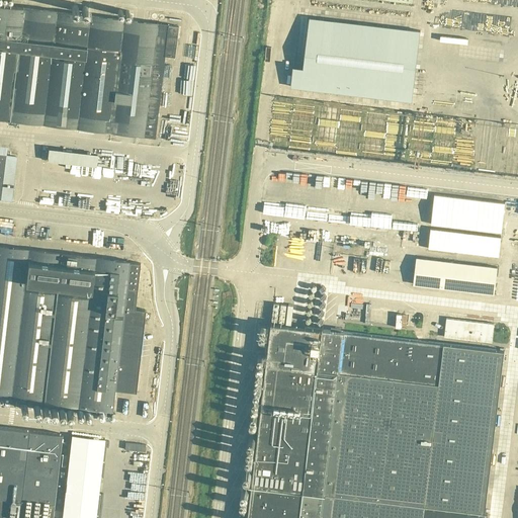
[(0,119),(109,133),(154,138),(164,56),(174,58),(178,27),(168,25),(168,24),(0,4),(0,119)]
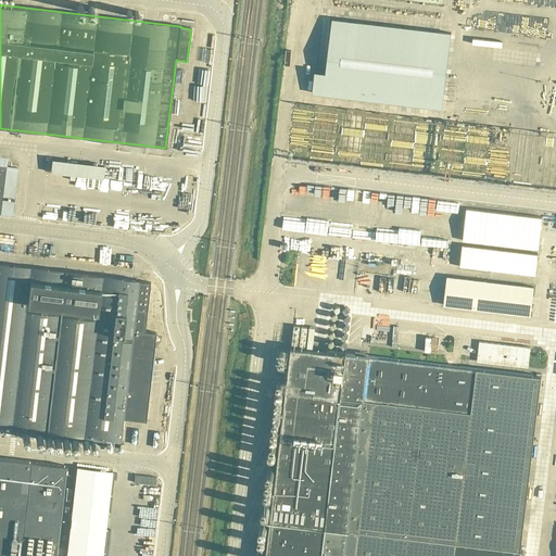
[(509,19),(506,27),(516,32),(519,26),(526,28),(529,22),(523,20),(521,22),(518,21),(517,22),(509,19)]
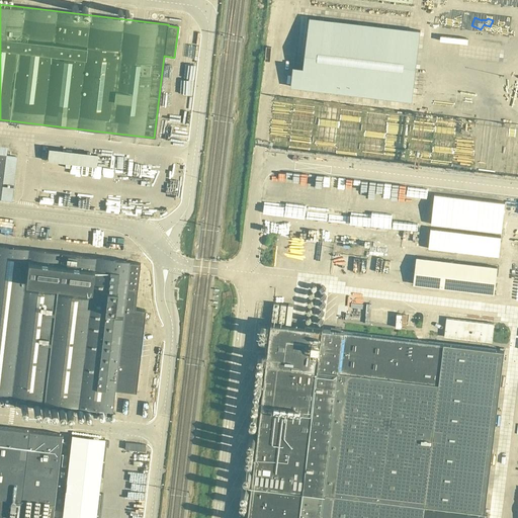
[(420,32),(309,18),(303,69),(292,68),(290,88),(412,103),(420,32)]
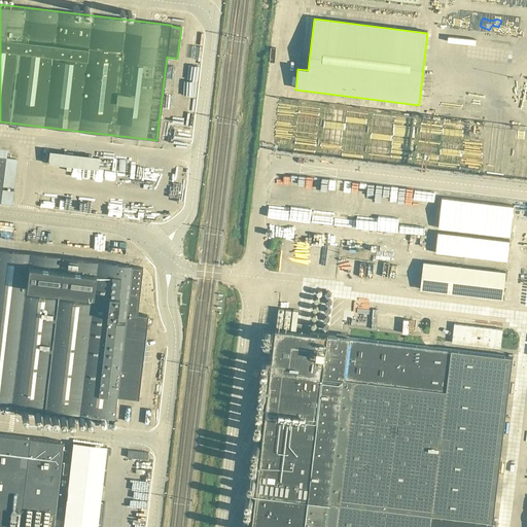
[(347,126),(347,112),(327,112),(327,126),(347,126)]
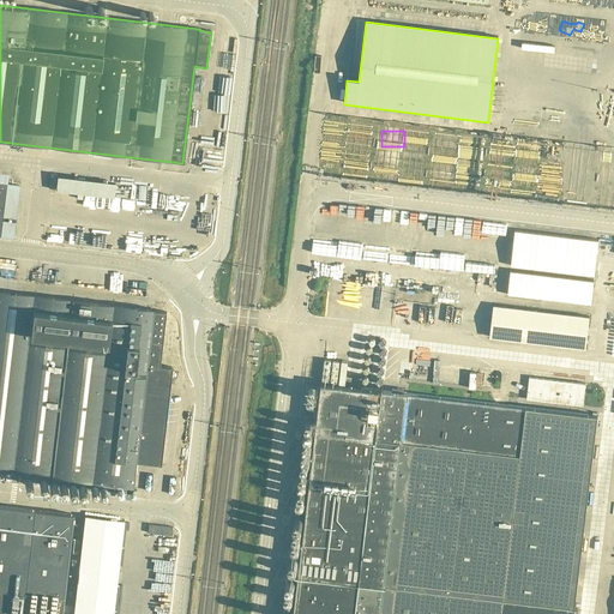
[(458,160),(458,139),(437,138),(437,160),(458,160)]
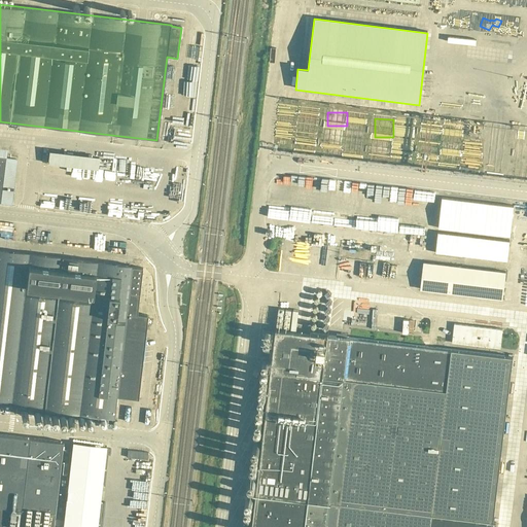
[(396,119),(396,139),(414,139),(414,120),(396,119)]
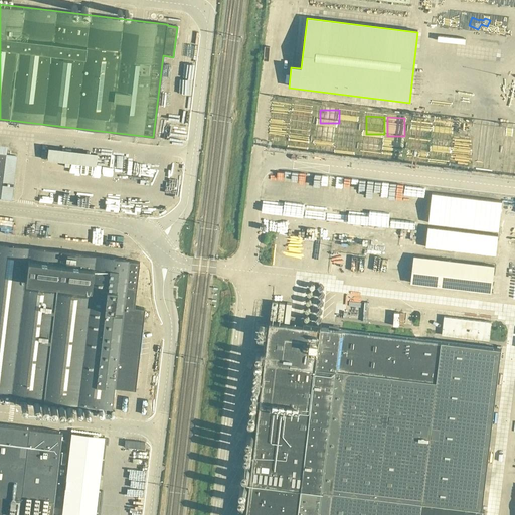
[(318,129),(318,137),(335,138),(336,129),(318,129)]
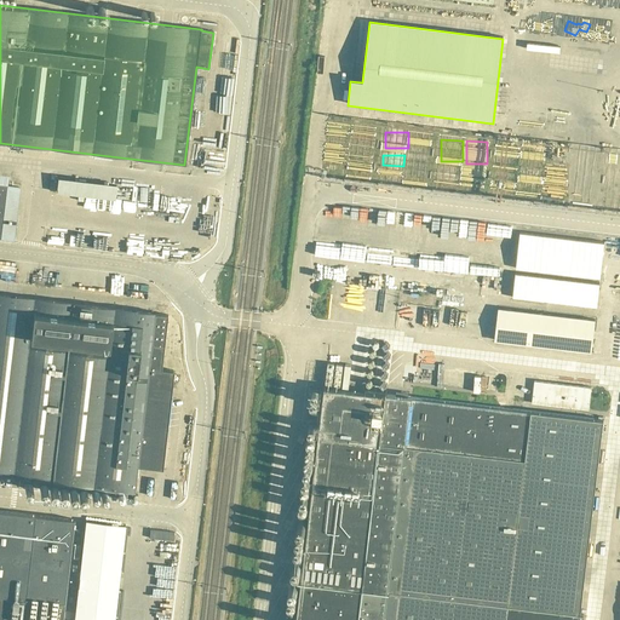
[(438,170),(440,183),(460,182),(460,168),(438,170)]
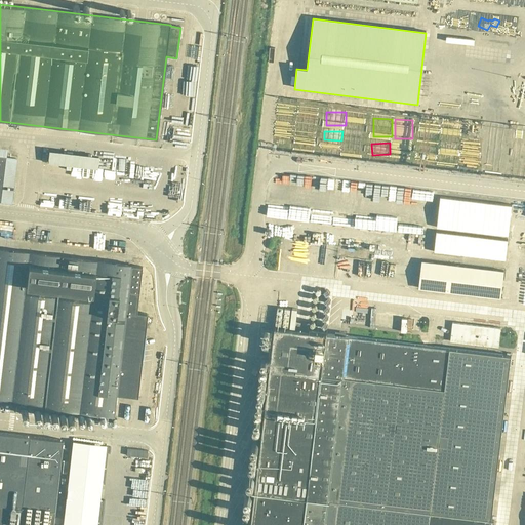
[(98,157),(48,151),(47,164),(96,169),(98,157)]
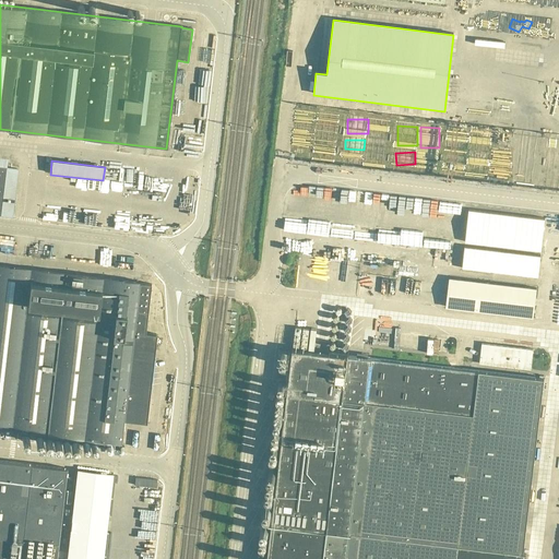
[(0,215),(12,217),(14,198),(2,197),(7,166),(0,164),(0,215)]
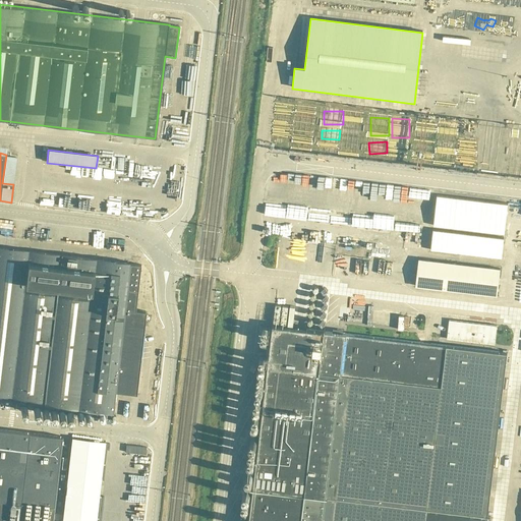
[(124,171),(124,160),(115,160),(115,157),(105,157),(105,179),(115,179),(115,165),(118,165),(118,171),(124,171)]
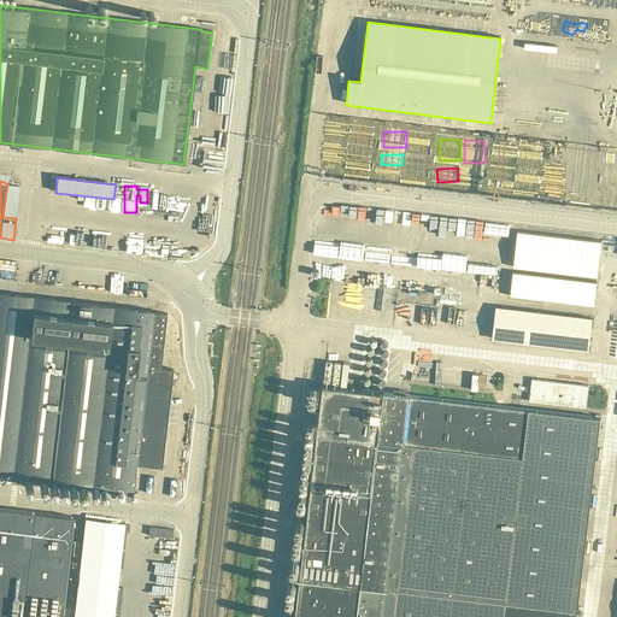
[(140,209),(140,218),(162,219),(163,210),(140,209)]
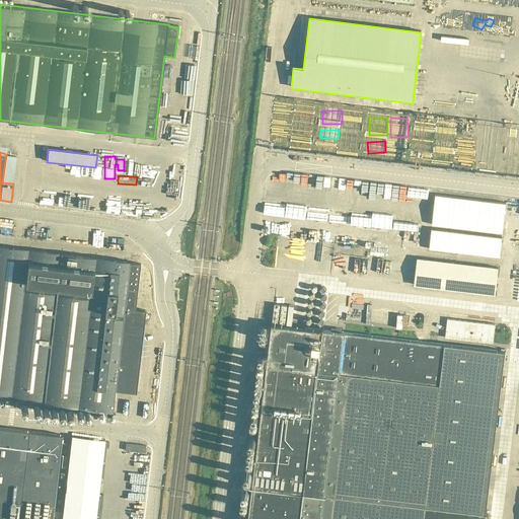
[(315,262),(319,244),(308,242),(305,261),(315,262)]
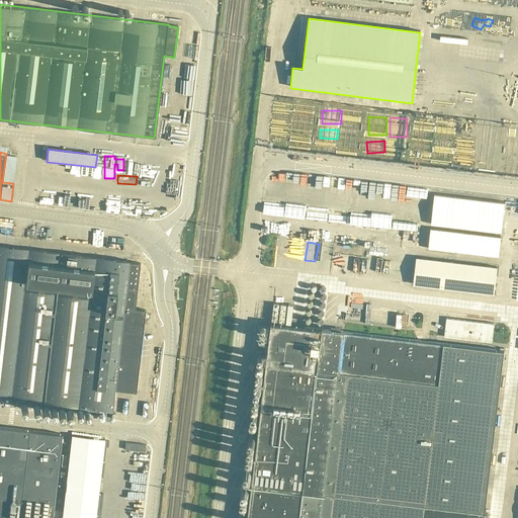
[(0,246),(0,398),(111,411),(111,412),(112,412),(114,392),(136,394),(146,312),(135,311),(141,263),(130,261),(130,262),(0,246)]
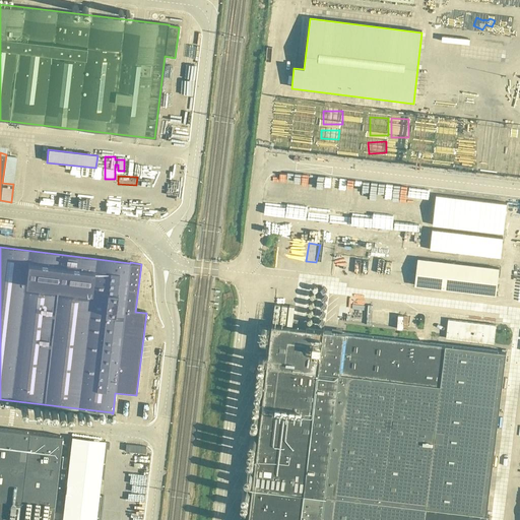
[(500,269),(418,259),(415,286),(497,297),(500,269)]
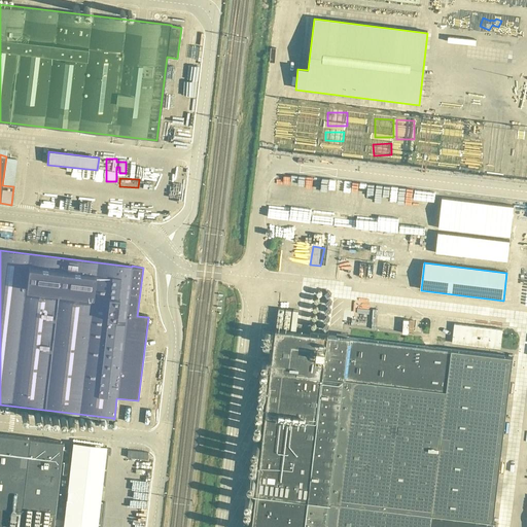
[(300,312),(288,310),(286,319),(299,321),(300,312)]
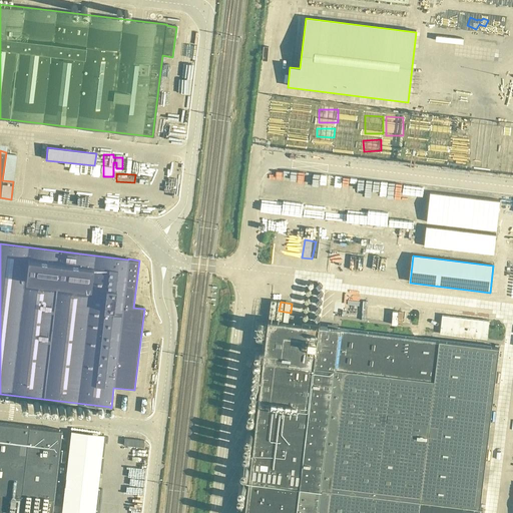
[(489,322),(442,317),(440,335),(487,341),(489,322)]
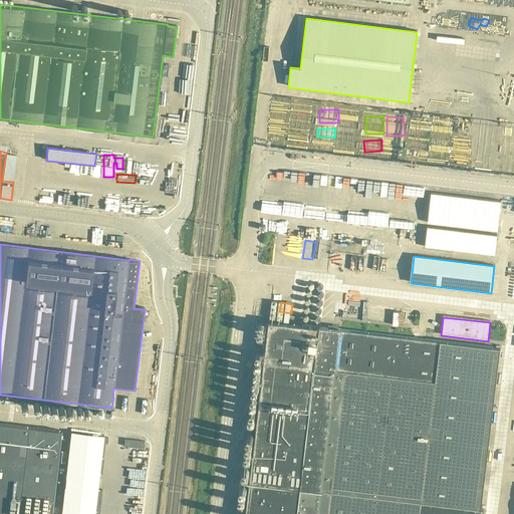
[(479,513),(480,510),(482,510),(500,349),(269,320),(245,513),(479,513)]
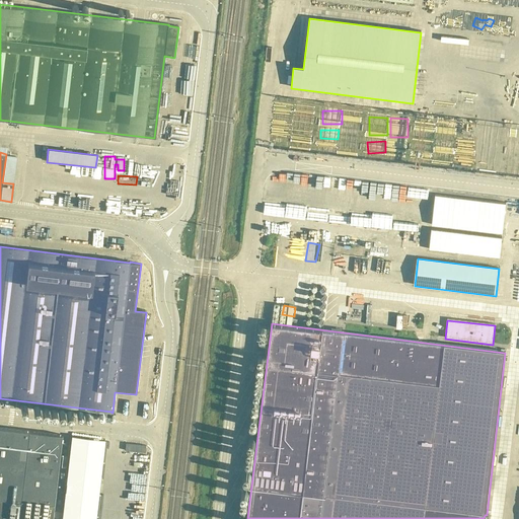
[(51,518),(61,436),(62,436),(0,428),(0,518),(51,518)]
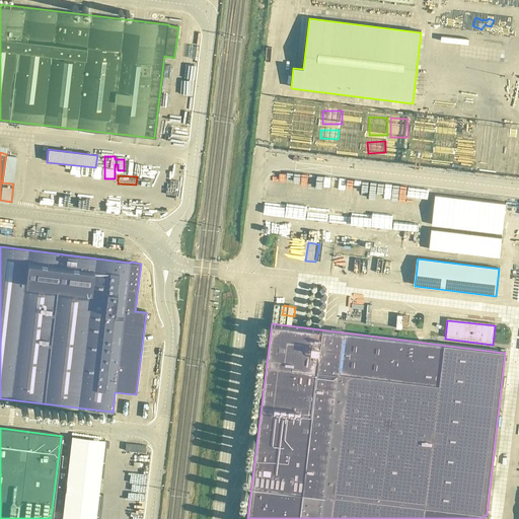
[(146,447),(126,445),(125,451),(145,454),(146,447)]
